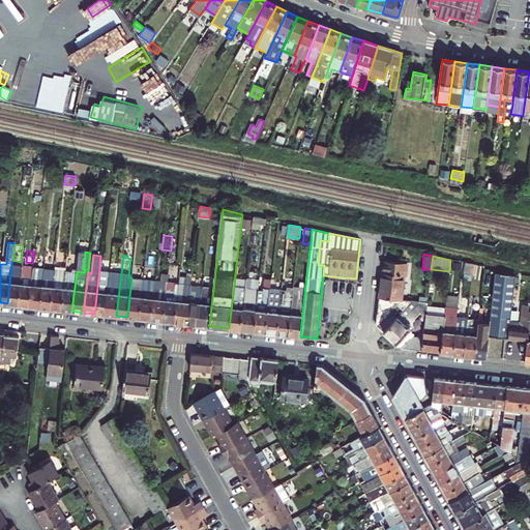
[(383,273),(382,273),(379,297),(402,300),(405,275),(406,275),(407,263),(385,261),(383,273)]
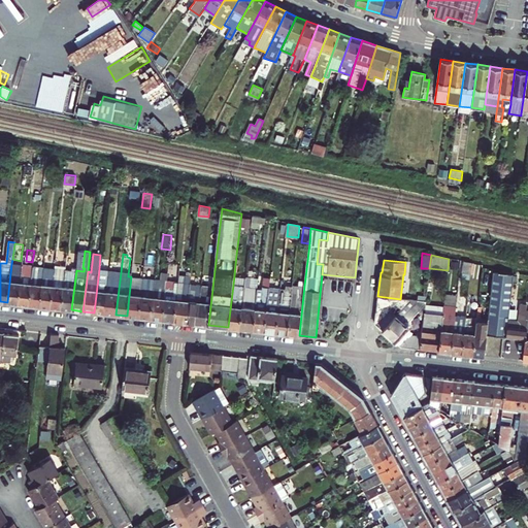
[(23,265),(11,264),(7,302),(18,304),(23,265)]
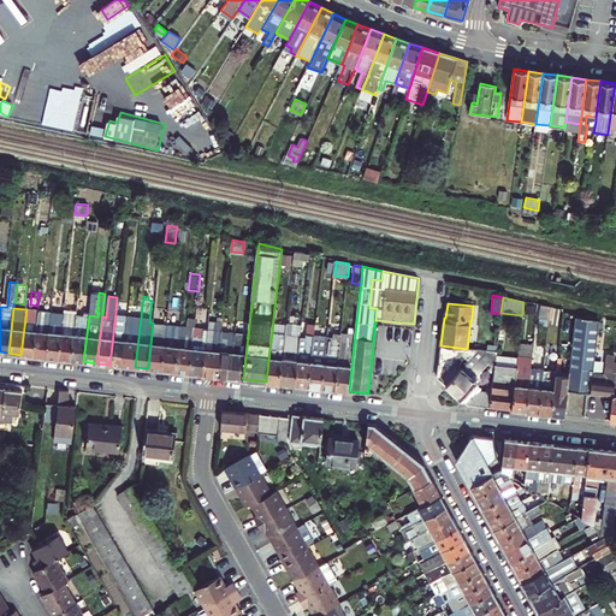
[(153,323),(148,368),(161,371),(166,325),(169,309),(158,308),(157,323),(153,323)]
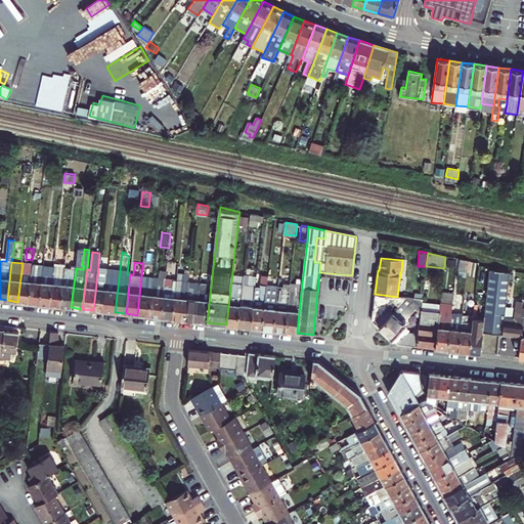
[(23,263),(17,302),(28,303),(33,264),(25,263),(23,263)]
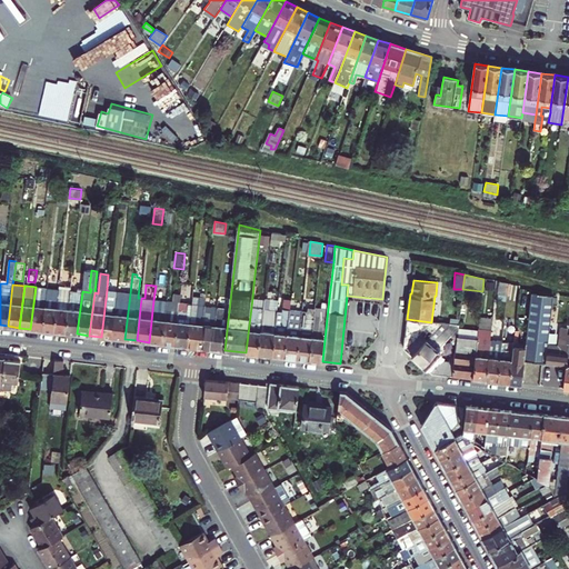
[(30,329),(42,330),(47,288),(36,287),(30,329)]
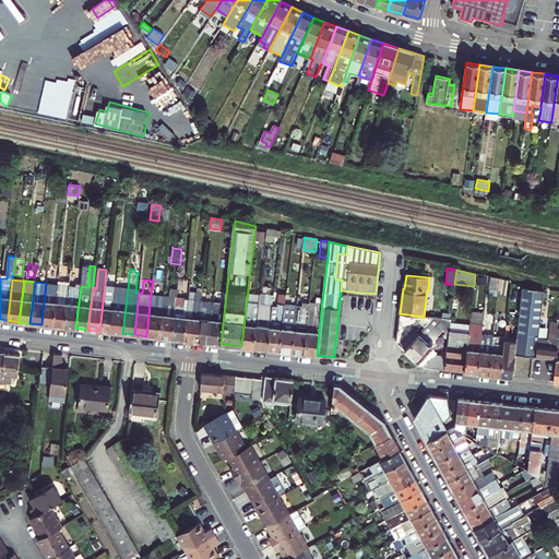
[(63,285),(58,284),(54,325),(64,326),(69,294),(70,284),(70,282),(64,282),(63,285)]
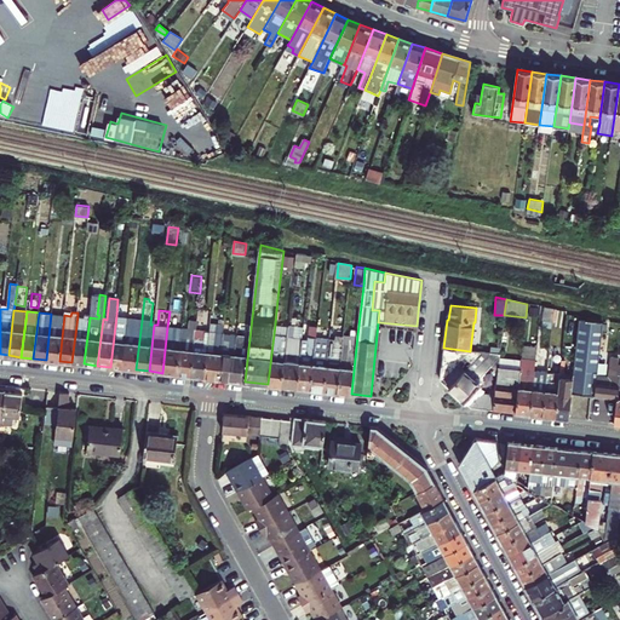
[(51,314),(46,360),(59,361),(64,315),(51,314)]
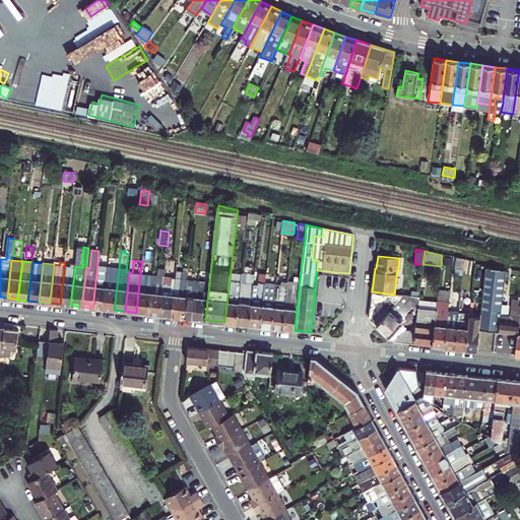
[(64,273),(60,304),(70,305),(75,266),(75,265),(67,264),(66,273),(64,273)]
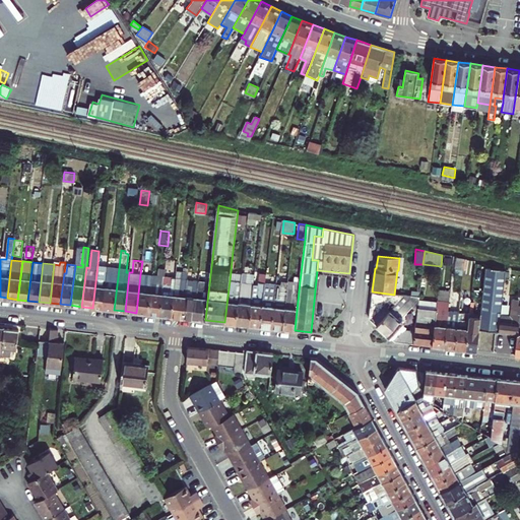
[(92,308),(103,309),(109,267),(98,265),(92,308)]
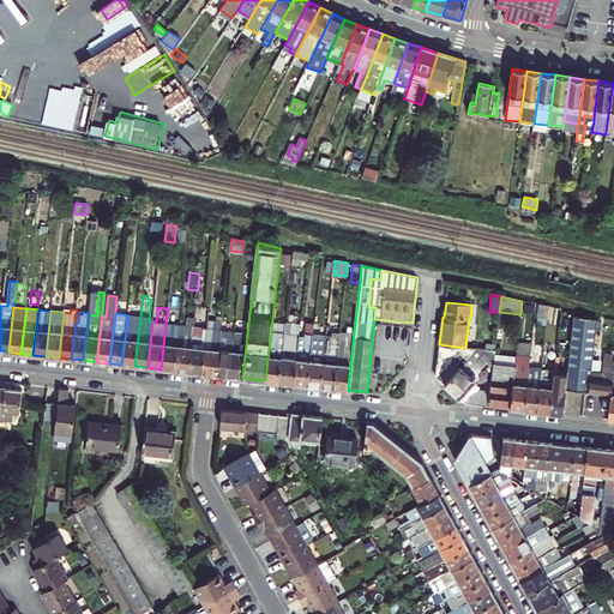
[(128,315),(121,365),(134,366),(140,317),(128,315)]
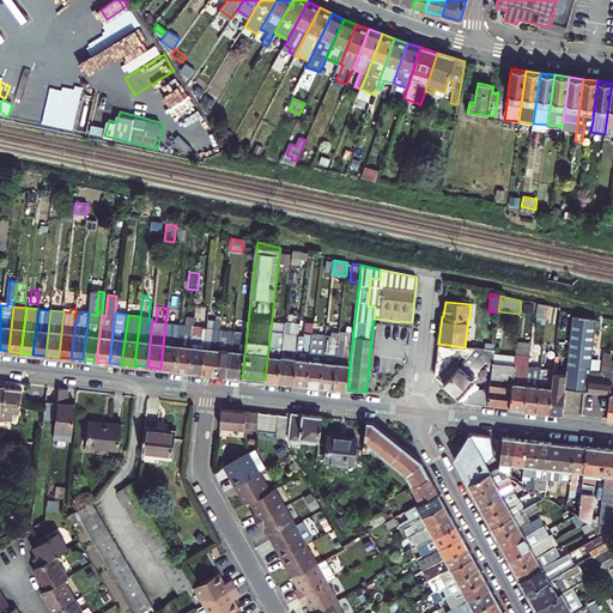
[(186,326),(180,325),(175,370),(188,371),(193,326),(194,317),(194,316),(187,315),(186,326)]
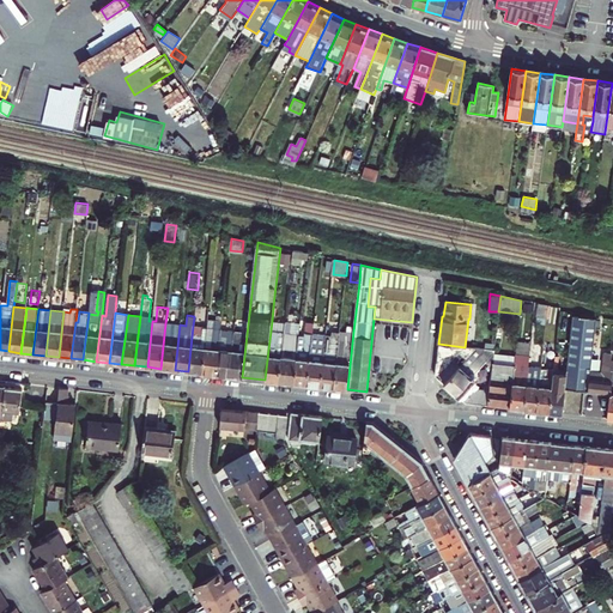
[(590,368),(596,319),(572,316),(569,356),(568,362),(566,370),(565,389),(584,392),(587,371),(587,368),(590,368)]
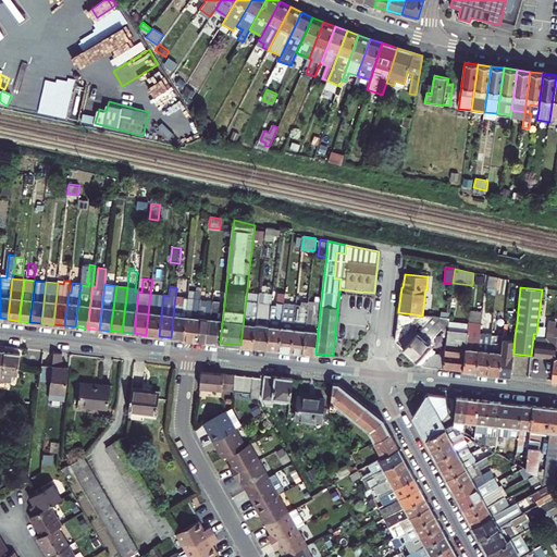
[(247,292),(240,345),(252,347),(258,302),(259,294),(247,292)]
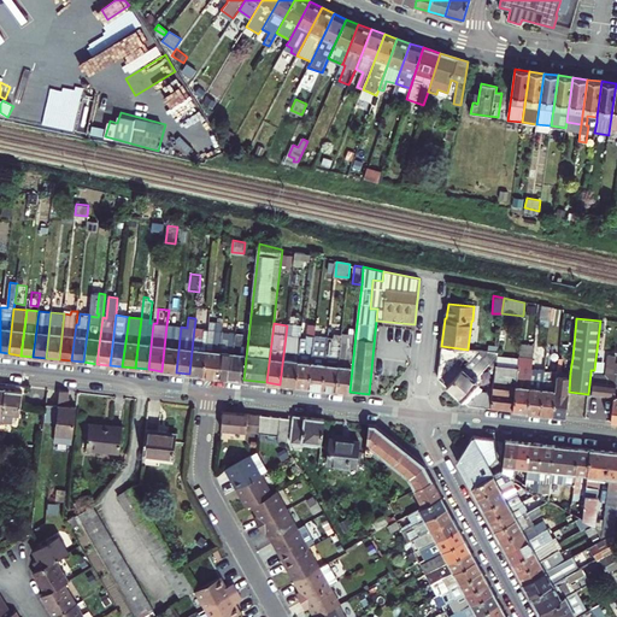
[(309,387),(315,335),(316,325),(309,324),(307,338),(300,338),(295,386),(309,387)]
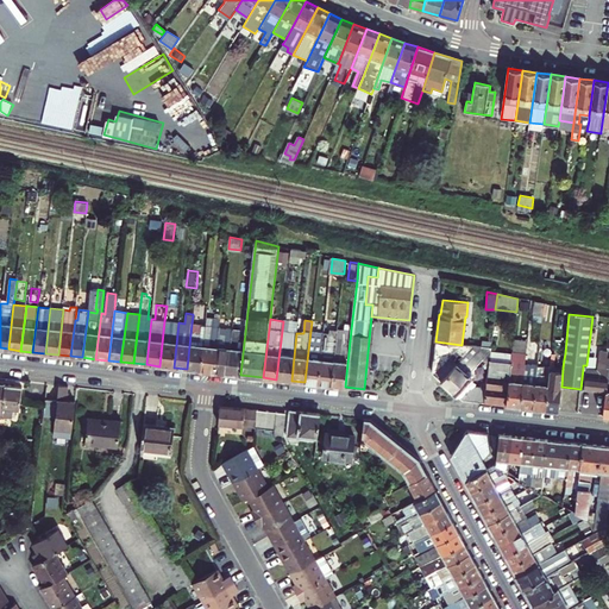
[(179,322),(164,321),(159,366),(174,368),(179,322)]
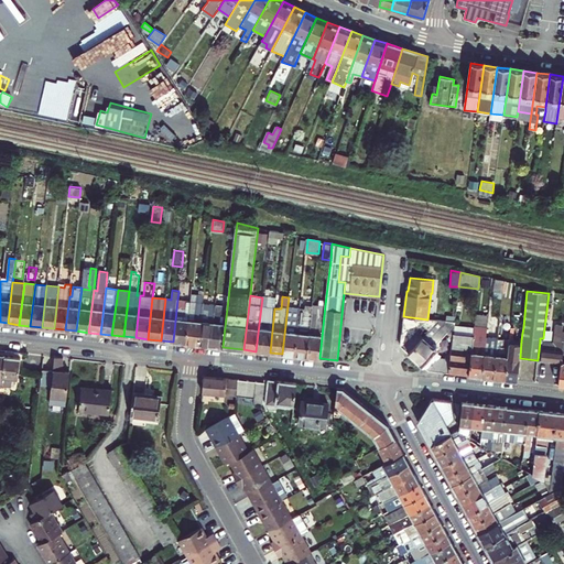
[(307,357),(313,304),(313,300),(306,299),(305,308),(300,308),(294,356),(307,357)]
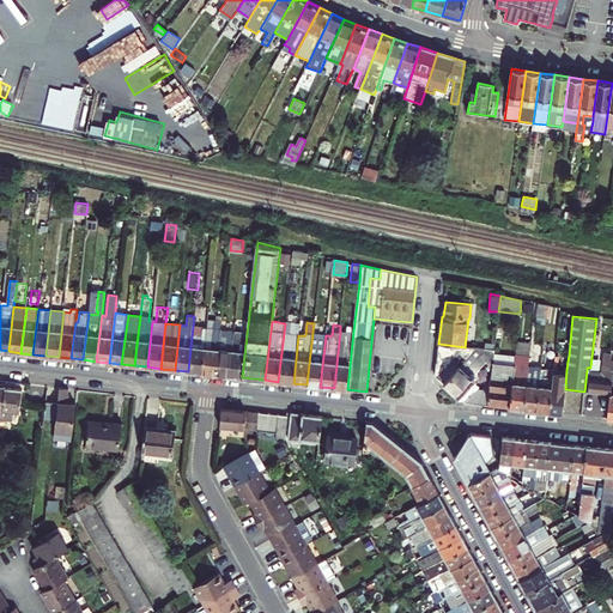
[(193,326),(188,371),(201,372),(207,327),(193,326)]
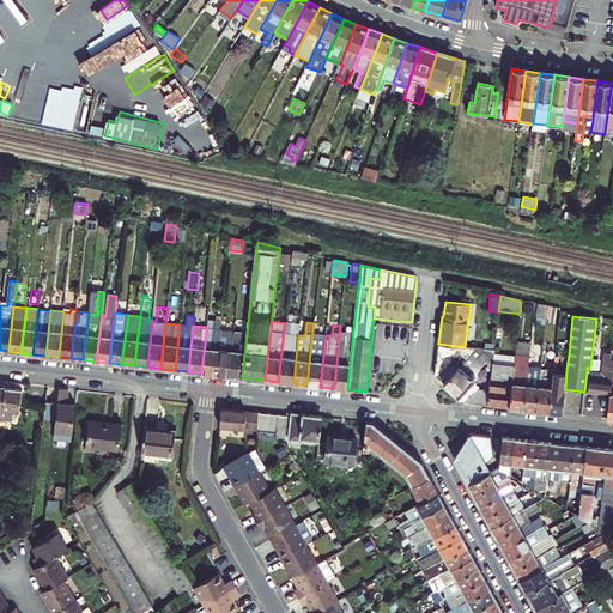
[(201,372),(216,375),(220,329),(207,327),(201,372)]
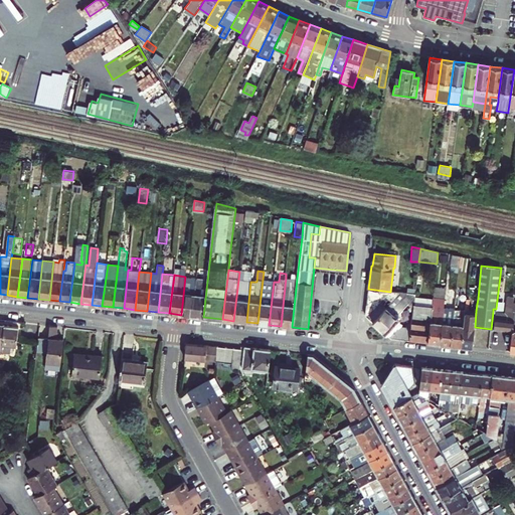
[(185,277),(181,315),(192,316),(196,280),(196,279),(185,277)]
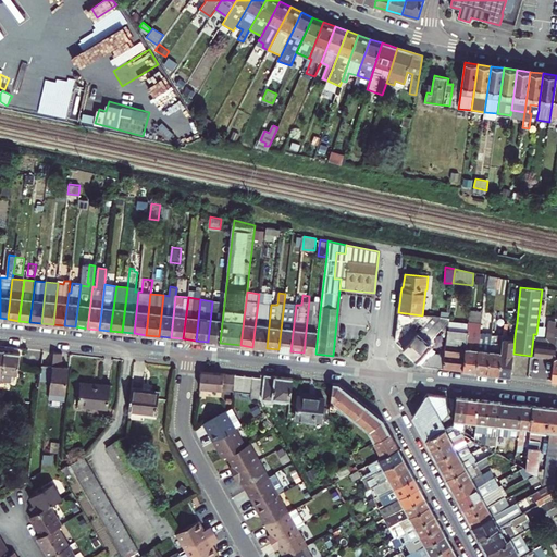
[(304,353),(316,354),(321,301),(309,300),(304,353)]
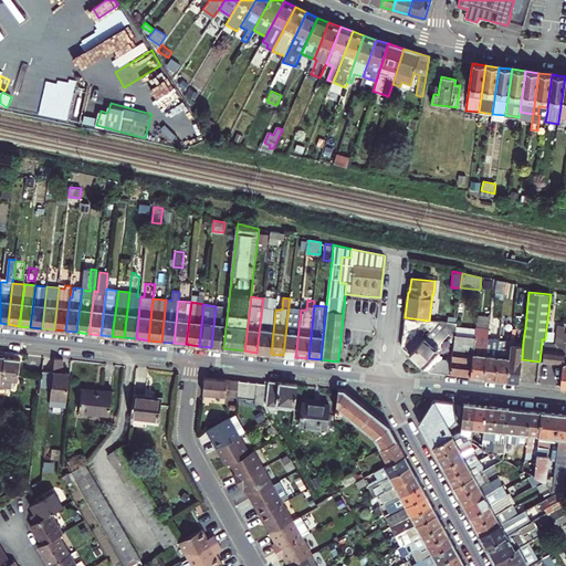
[(228,308),(216,307),(211,347),(223,348),(228,308)]
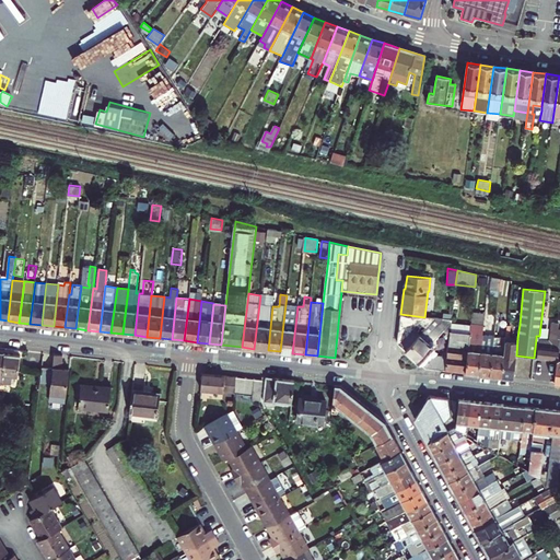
[(254,349),(268,350),(272,306),(259,304),(254,349)]
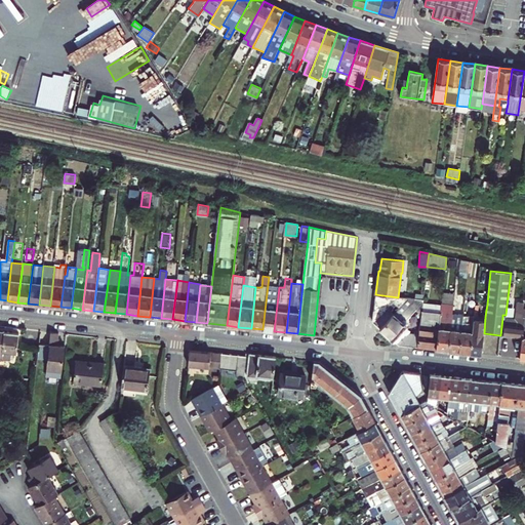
[(263,329),(274,331),(279,287),(268,285),(263,329)]
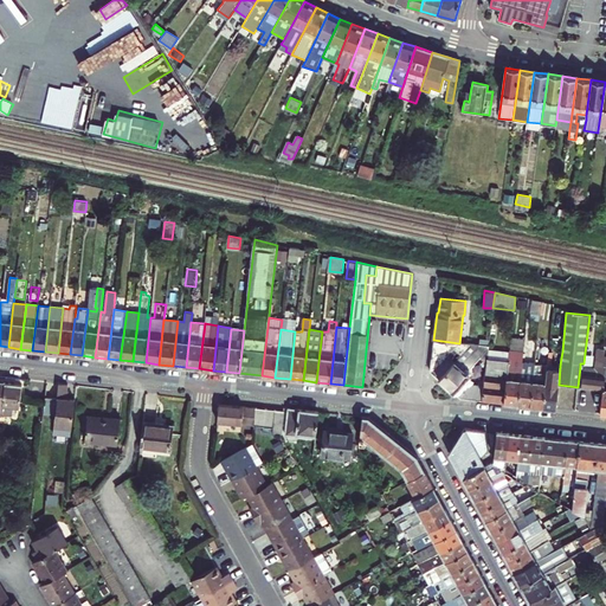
[(439,379),(472,345),(459,343),(433,340),(430,372),(439,379)]
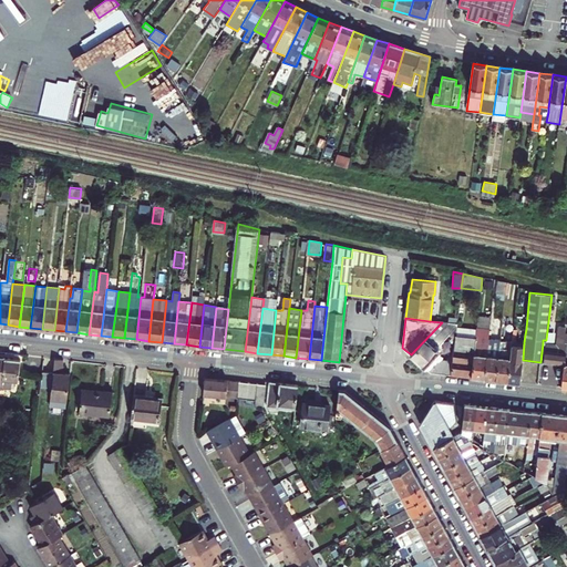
[(451,374),(453,361),(436,359),(442,353),(436,349),(450,336),(455,340),(455,336),(457,323),(442,322),(411,354),(431,372),(451,374)]
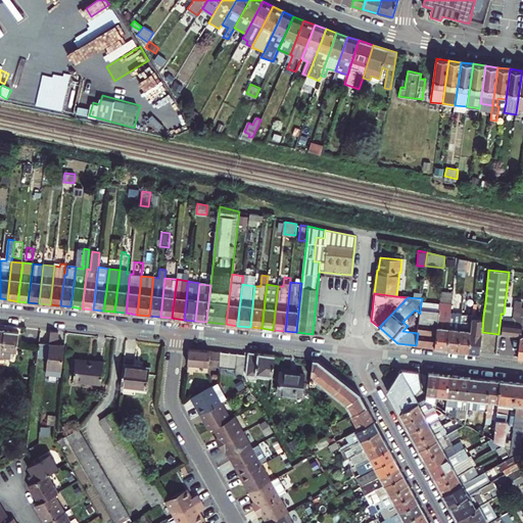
[(501,317),(498,334),(520,336),(522,313),(522,306),(521,306),(522,301),(516,300),(514,318),(501,317)]
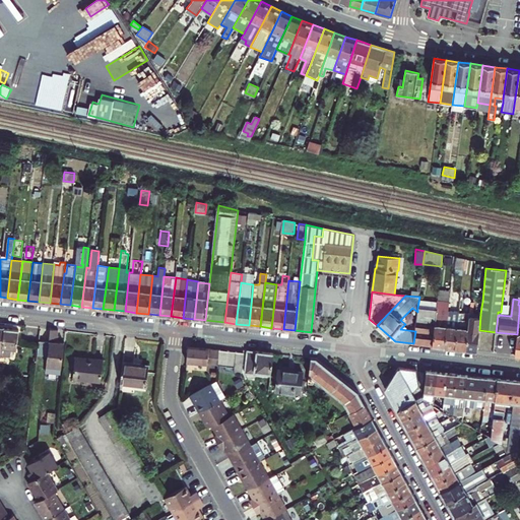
[(444,347),(448,311),(449,302),(438,301),(437,309),(433,345),(444,347)]
